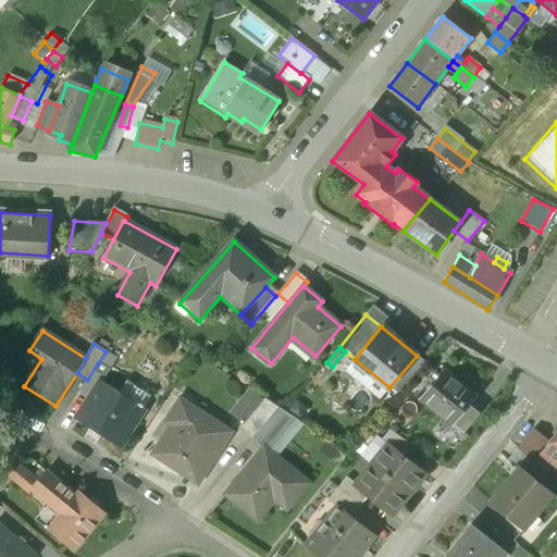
[(417,356),(390,387),(400,396),(426,364),(417,356)]
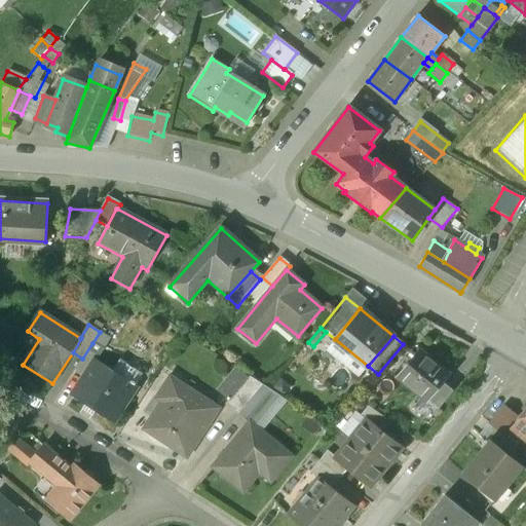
[(82,359),(75,370),(86,377),(97,362),(104,350),(92,343),(82,359)]
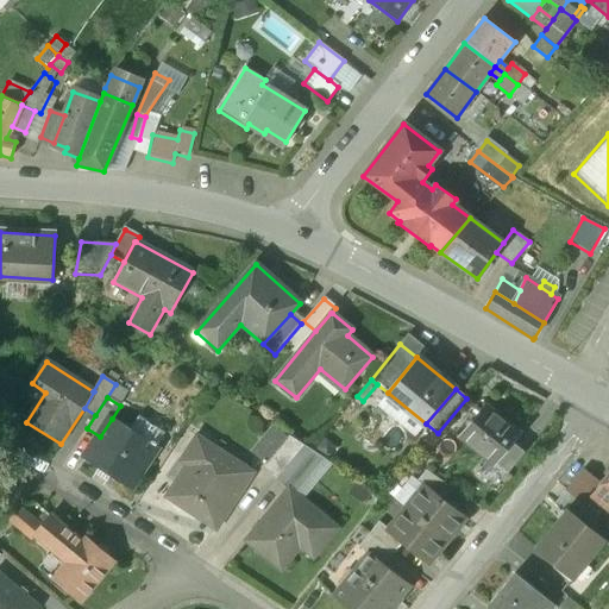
[(519,435),(484,407),(459,438),(495,465),(507,475),(523,453),(512,445),(519,435)]
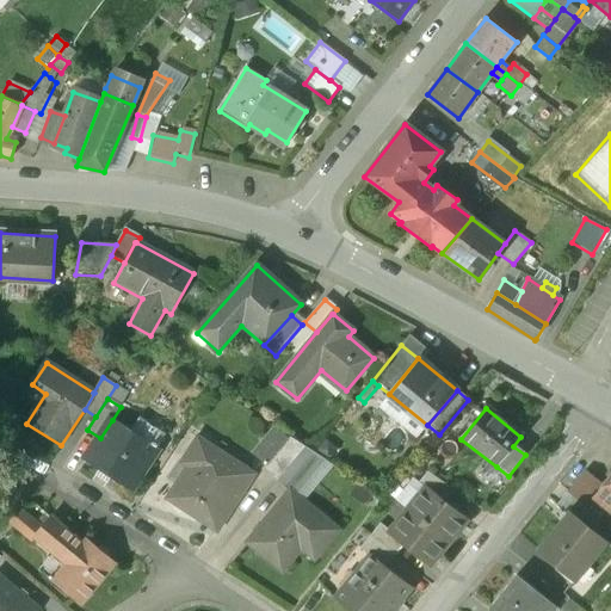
[(158,449),(112,420),(100,438),(86,461),(131,491),(158,449)]
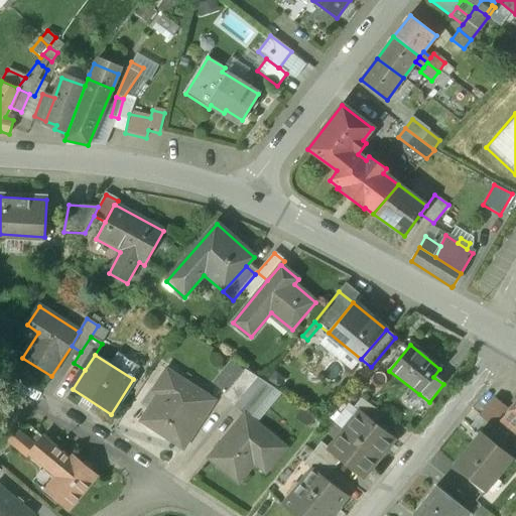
[(244,369),(224,393),(237,404),(238,403),(258,378),(244,369)]
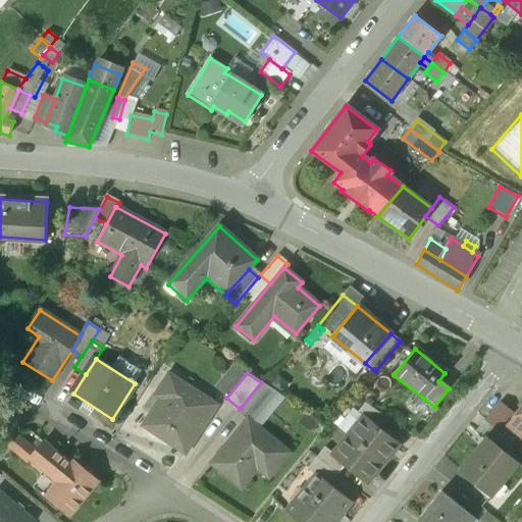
[(217,406),(169,375),(155,396),(160,400),(143,426),(186,454),(217,406)]
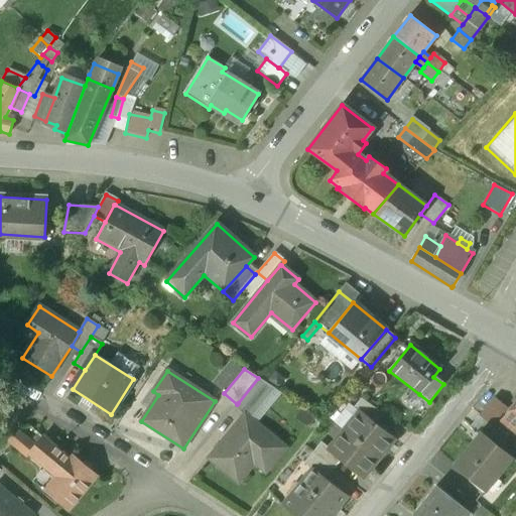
[(258,378),(238,403),(250,412),(271,386),(258,378)]
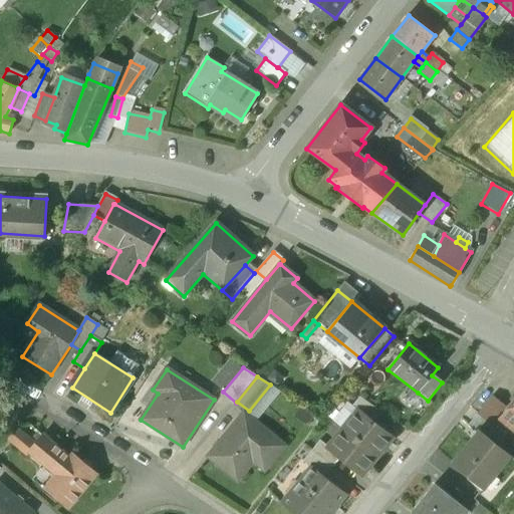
[(380,413),(359,398),(350,408),(356,412),(357,411),(372,423),(380,413)]
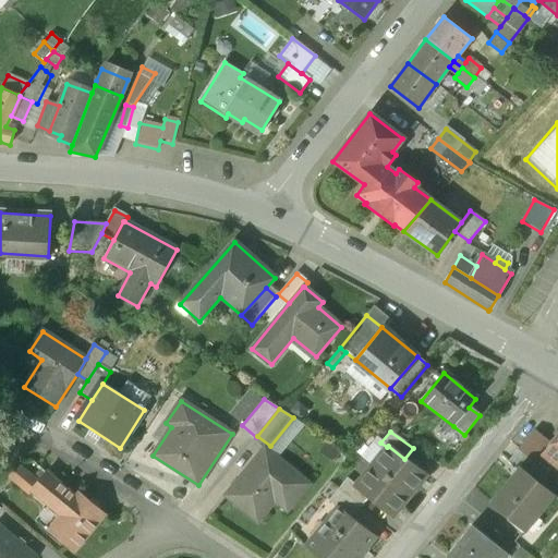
[(535,432),(519,452),(532,463),(548,443),(535,432)]
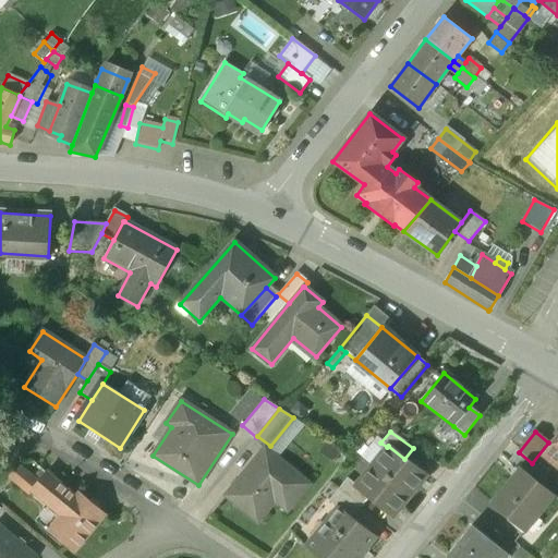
[(557,437),(544,455),(557,466),(557,437)]
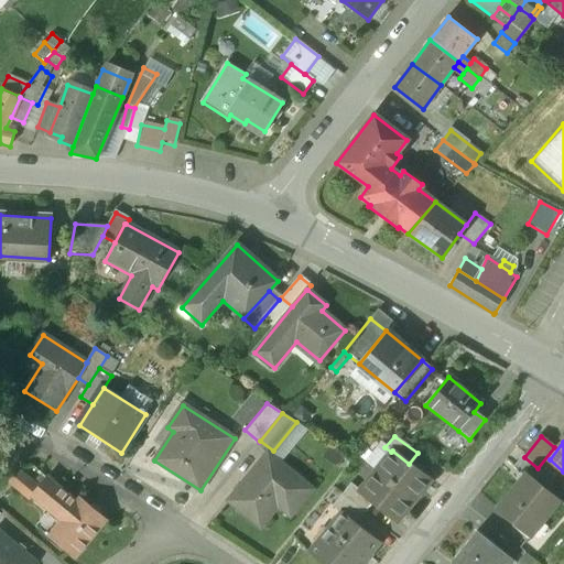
[(409,464),(392,451),(391,452),(376,472),(413,502),(430,481),(409,464)]
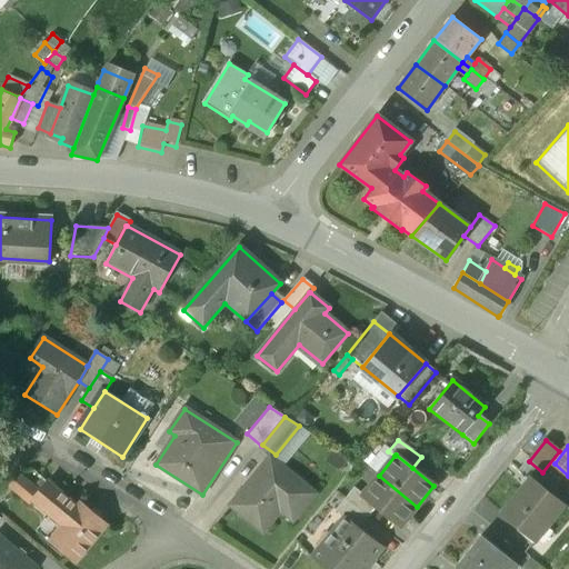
[(315,496),(269,459),(230,507),(261,532),(283,507),(296,518),(315,496)]
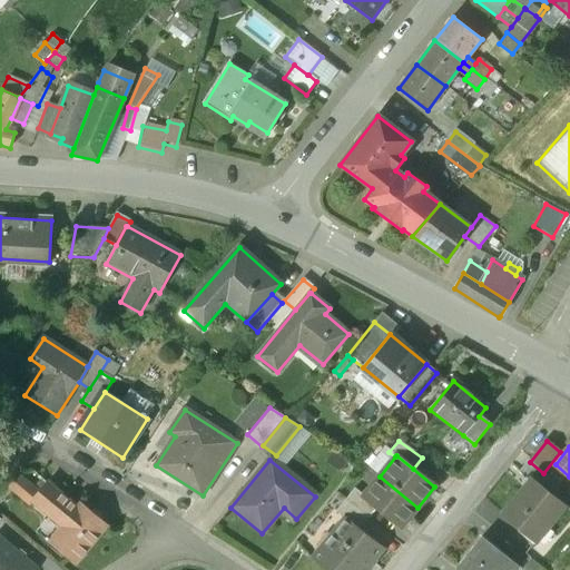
[(543,473),(530,462),(520,473),(530,481),(540,490),(550,478),(543,473)]
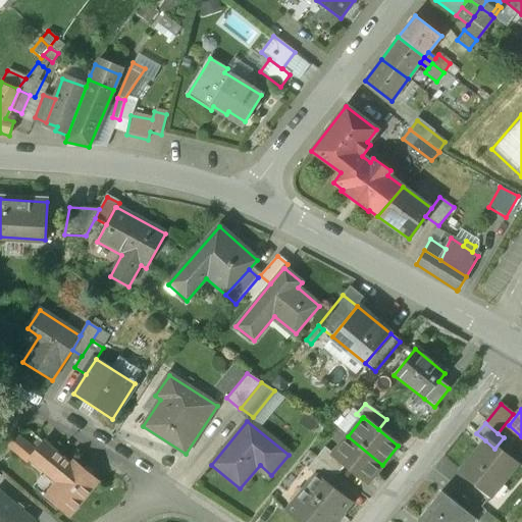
[(0,433),(0,454),(11,442),(0,433)]
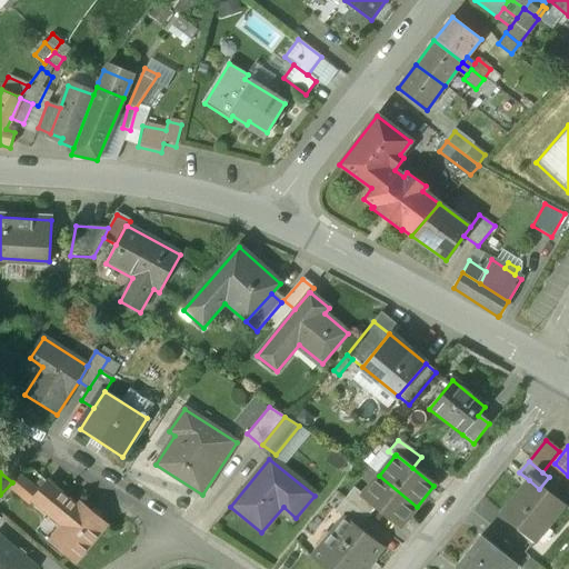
[(417,507),(379,476),(363,495),(361,497),(376,507),(400,527),(417,507)]
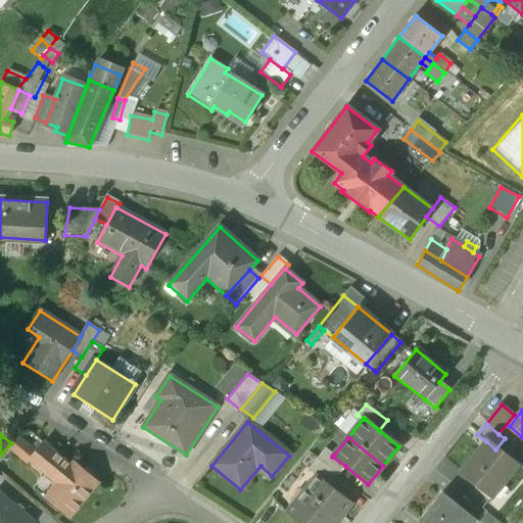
[(495,449),(486,441),(462,473),(492,497),(517,466),(495,449)]
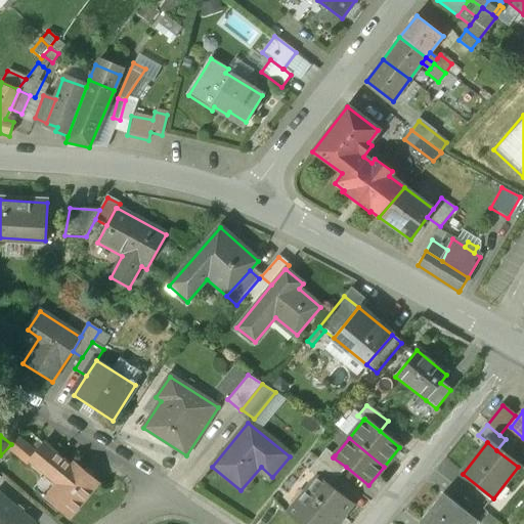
[(36,453),(25,443),(17,451),(30,462),(36,453)]
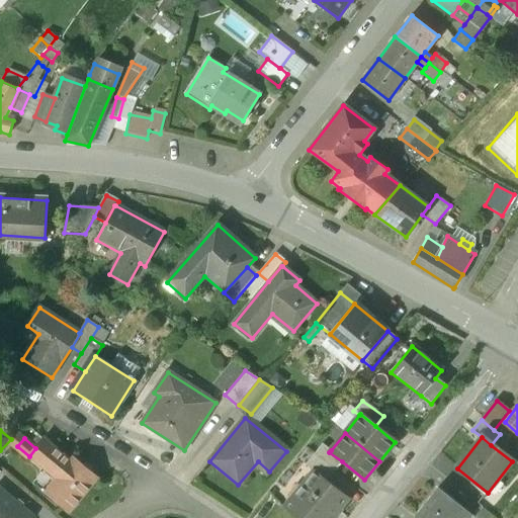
[(71,462),(42,439),(35,448),(29,456),(56,479),(45,493),(68,513),(97,478),(74,458),(71,462)]
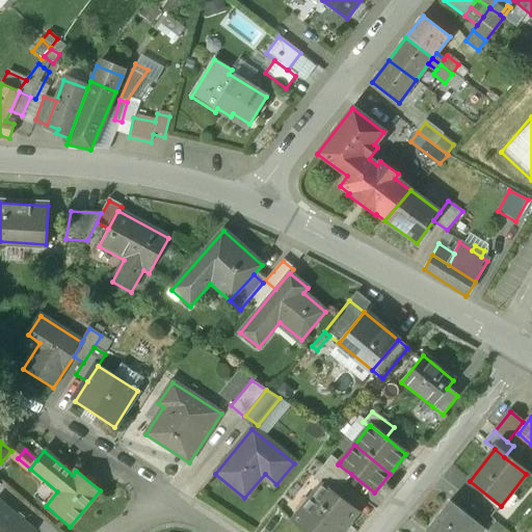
[(340,462),(331,456),(322,468),(343,484),(351,474),(338,464),(340,462)]
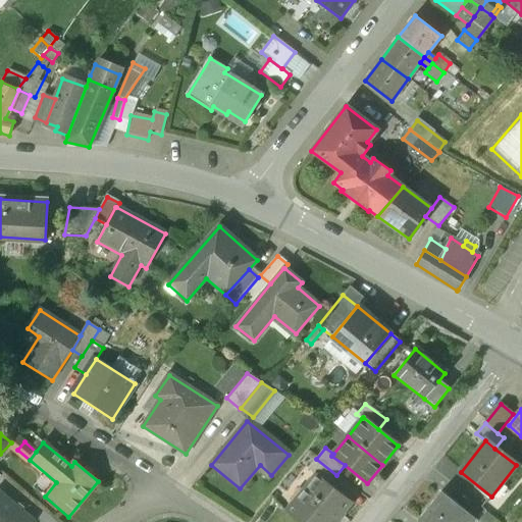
[(336,475),(316,459),(308,469),(316,475),(328,484),(336,475)]
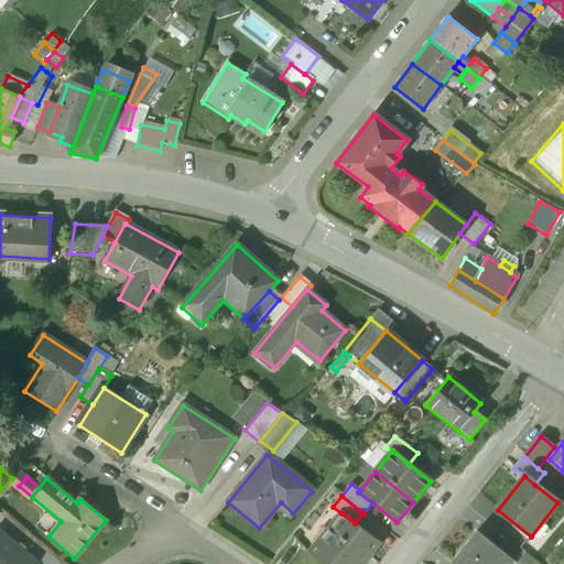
[(355,523),(342,513),(308,554),(321,563),(364,563),(371,556),(370,555),(379,543),(355,523)]
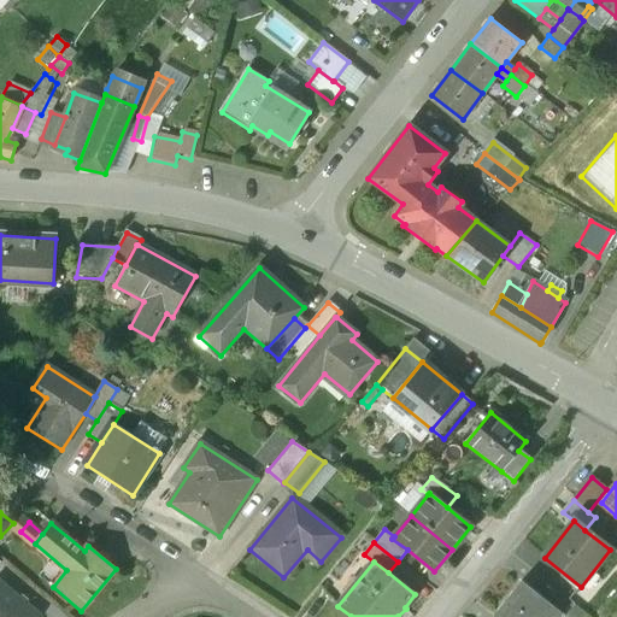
[(36,616),(39,616),(0,582),(0,616),(36,616)]
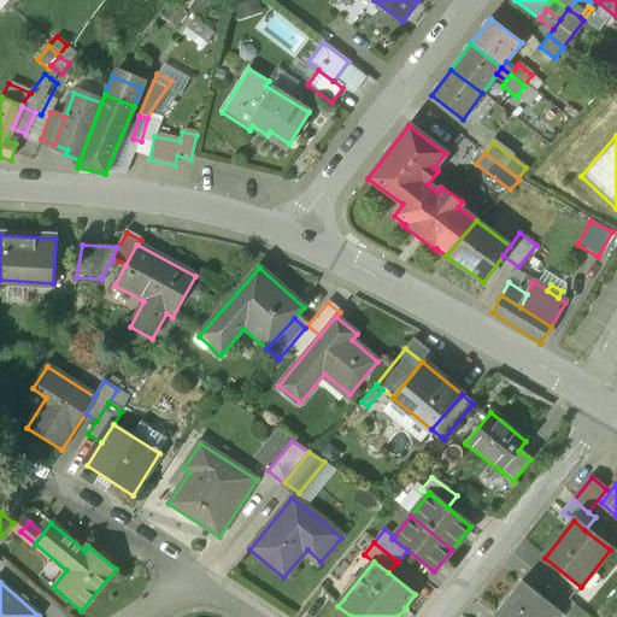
[(557,616),(560,613),(522,582),(493,616),(557,616)]
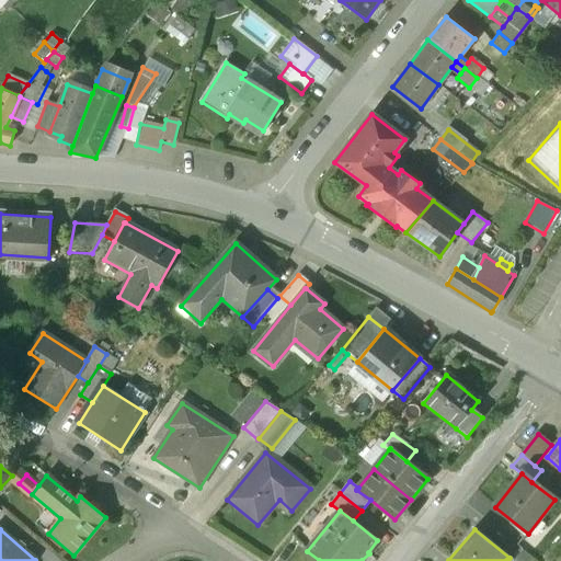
[(534,560),(523,551),(514,560),(534,560)]
